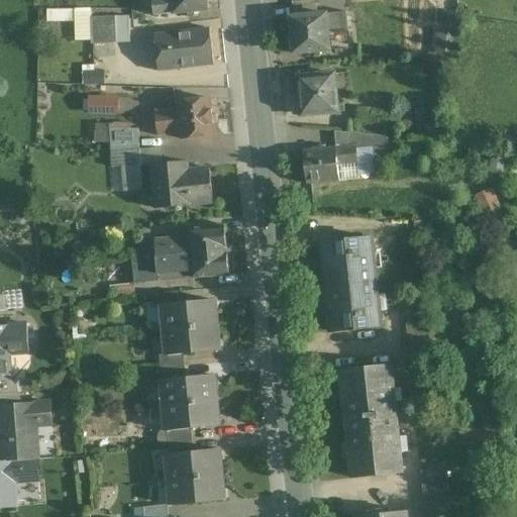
[(154,0),(157,15),(207,9),(206,0),(154,0)]
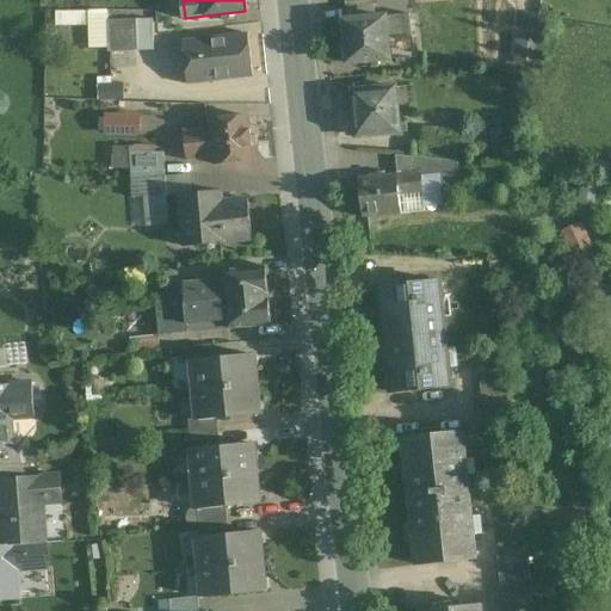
[(376,1),(346,5),(347,20),(377,17),(376,1)]
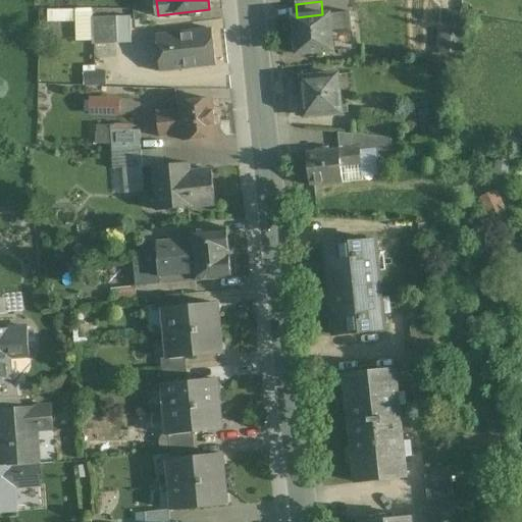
[(297,17),(294,17),(298,54),(338,50),(337,39),(332,40),(329,16),(329,14),(322,14),(297,17)]
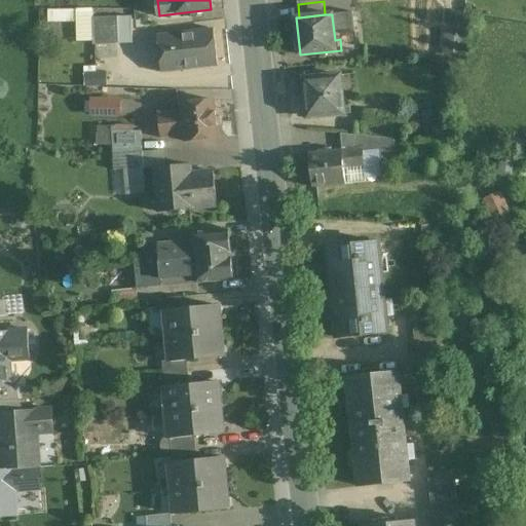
[(352,14),(332,16),(335,40),(340,39),(354,38),(352,14)]
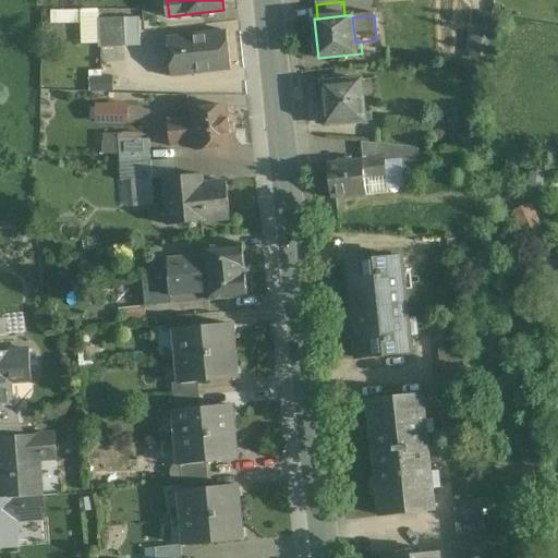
[(124,19),(98,20),(99,47),(125,47),(124,19)]
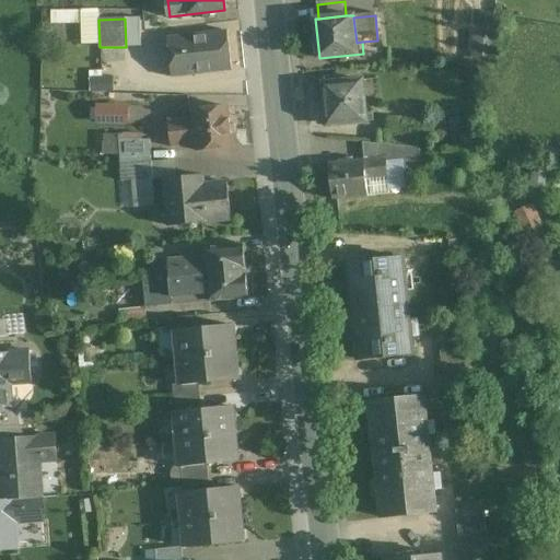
[(141,46),(140,19),(125,19),(126,47),(141,46)]
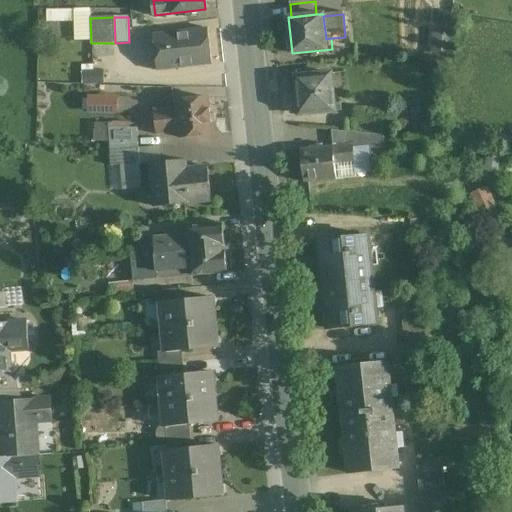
[(208,28),(154,35),(158,72),(213,66),(208,28)]
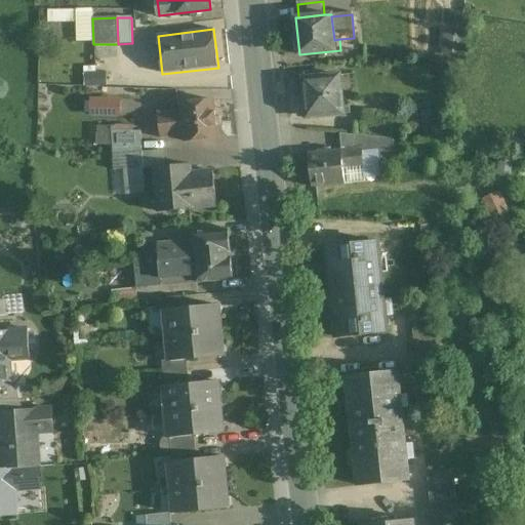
[(339,75),(306,78),(301,82),(303,92),(308,93),(310,117),(350,113),(349,106),(342,106),(339,75)]
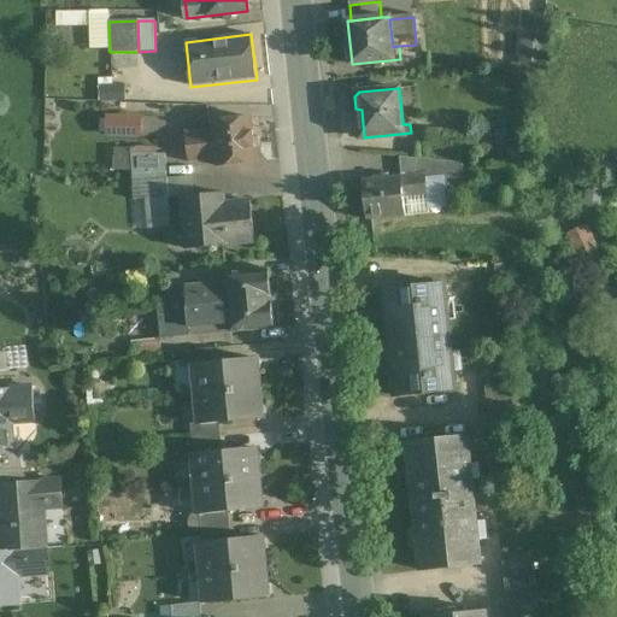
[(145,125),(145,115),(111,115),(111,125),(145,125)]
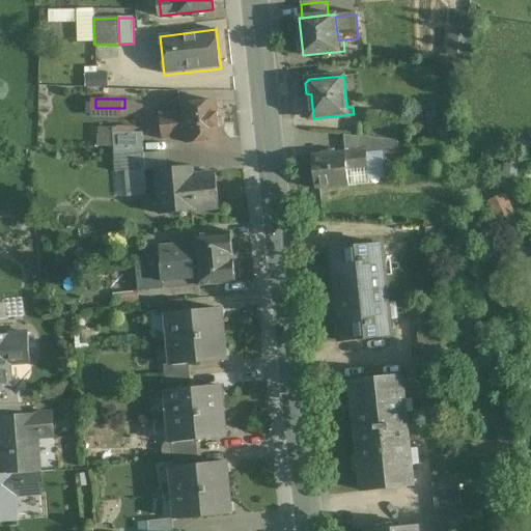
[(217,103),(184,106),(185,113),(161,115),(164,139),(187,137),(188,143),(220,140),(217,103)]
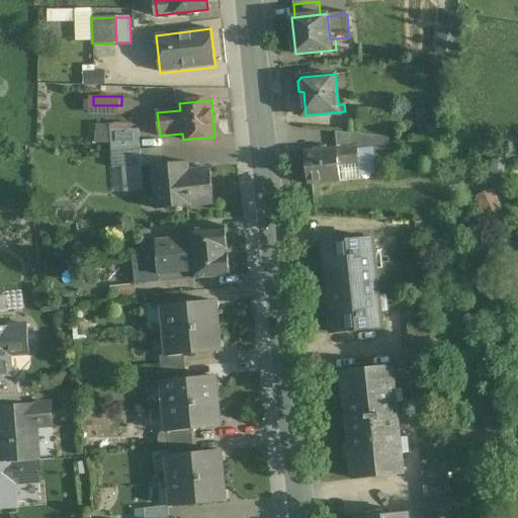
[(357,122),(349,121),(348,134),(354,134),(389,137),(391,138),(394,112),(358,109),(357,122)]
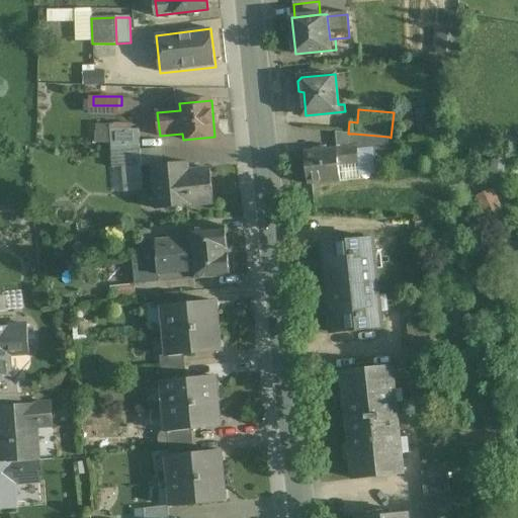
[(140,132),(109,130),(110,148),(141,148),(140,132)]
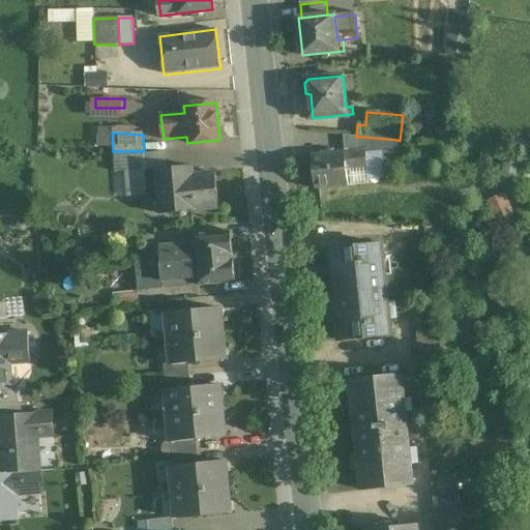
[(356,137),(342,135),(344,153),(365,152),(362,137),(356,137)]
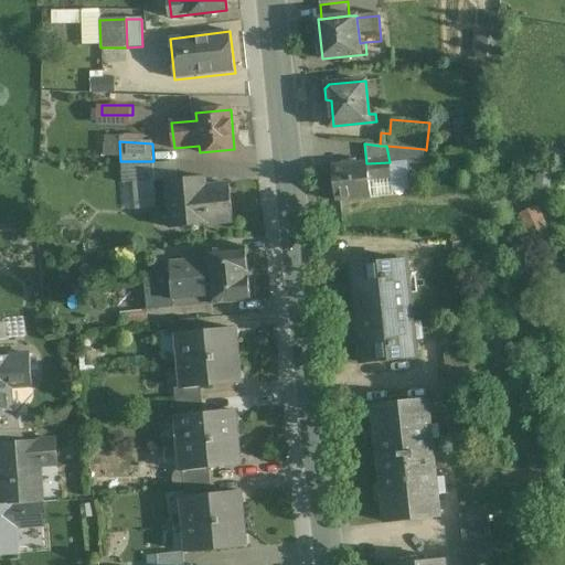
[(406,163),(423,163),(423,151),(424,149),(386,146),(390,162),(406,160),(406,163)]
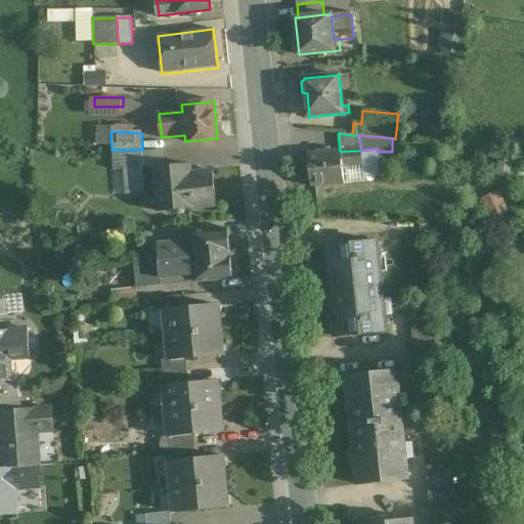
[(394,156),(404,159),(404,142),(392,140),(392,151),(394,151),(394,156)]
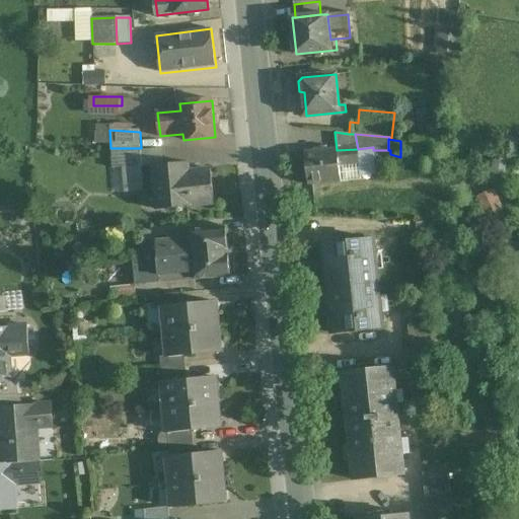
[(359,165),(360,177),(375,176),(373,150),(373,147),(358,149),(359,165)]
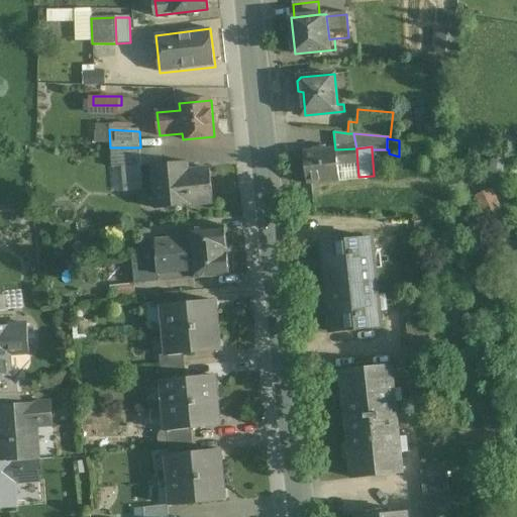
[(140,147),(110,147),(111,167),(122,167),(123,166),(141,165),(140,147)]
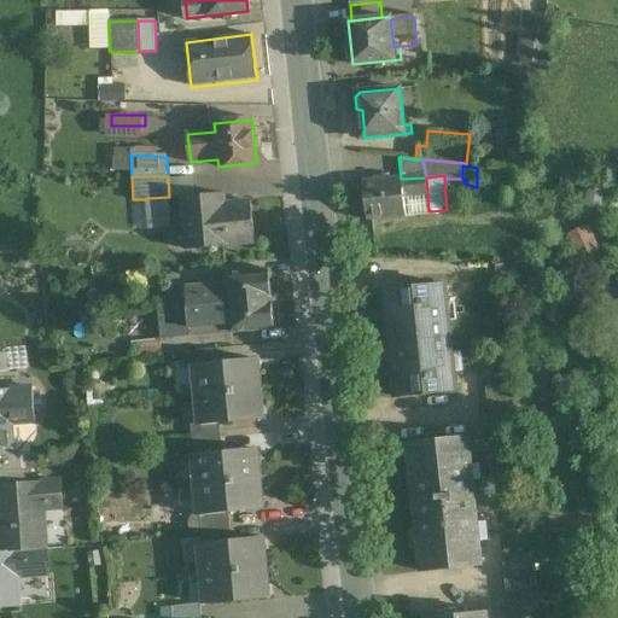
[(401,179),(362,181),(365,219),(403,216),(402,198),(427,197),(426,178),(401,179)]
